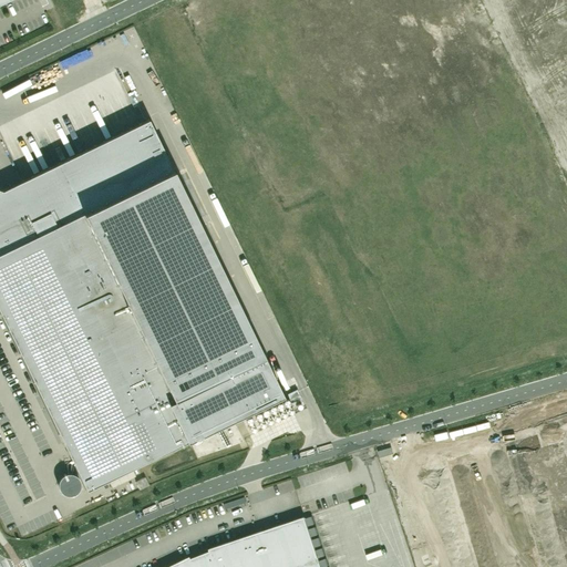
[(282,394),(148,120),(2,191),(0,189),(0,310),(86,490),(123,472),(282,394)]
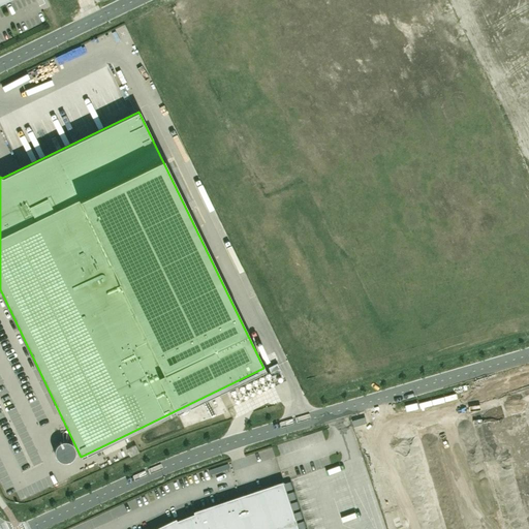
[(528,528),(528,399),(419,431),(447,528),(528,528)]
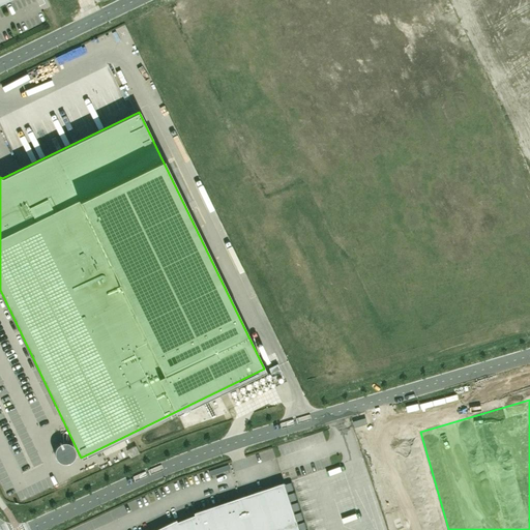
[(322,434),(310,437),(311,443),(324,439),(322,434)]
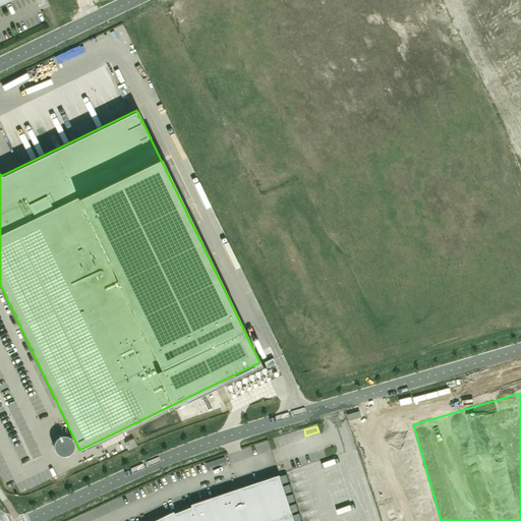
[(124,438),(121,431),(115,436),(117,441),(124,438)]
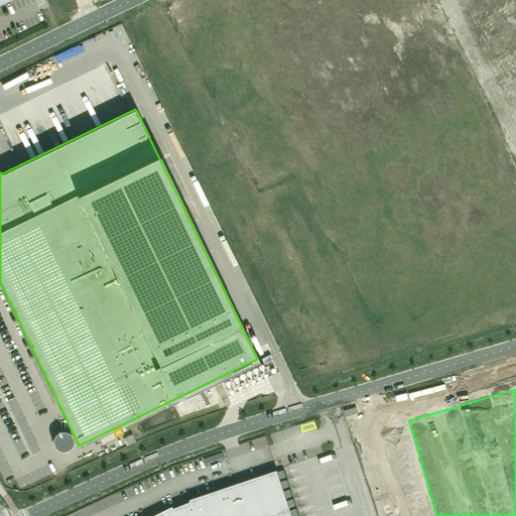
[(136,441),(132,434),(123,438),(127,445),(136,441)]
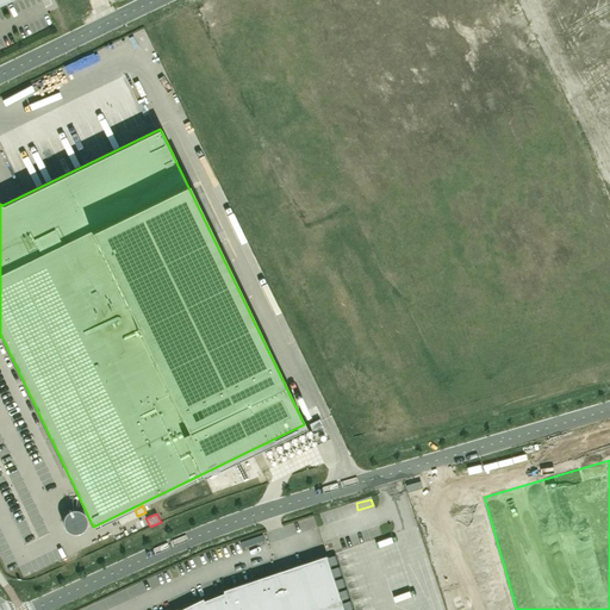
[(186,537),(200,533),(197,522),(181,527),(186,537)]
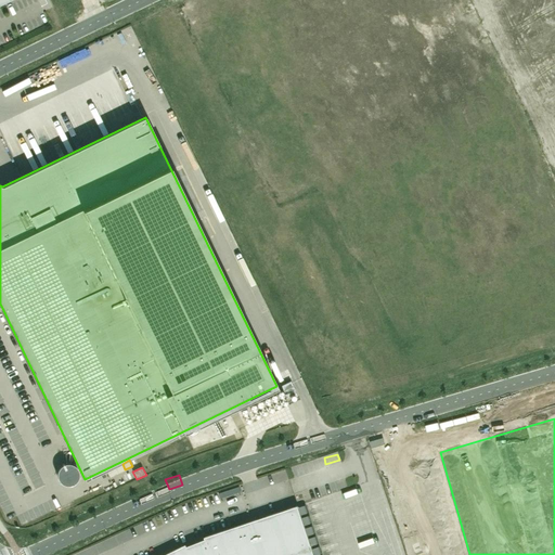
[(147,488),(151,497),(162,493),(158,485),(147,488)]
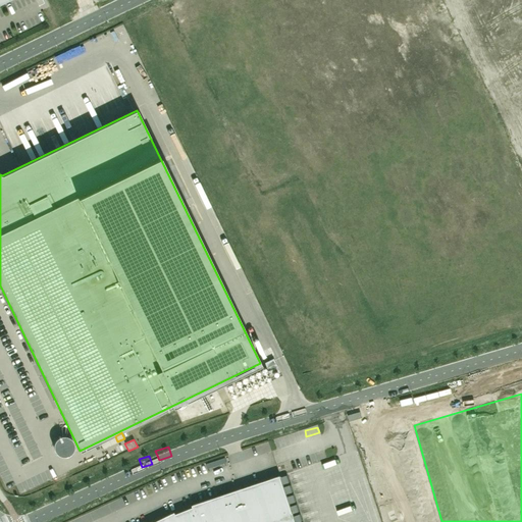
[(296,521),(280,475),(193,505),(193,507),(176,514),(175,512),(153,521),(296,521)]
